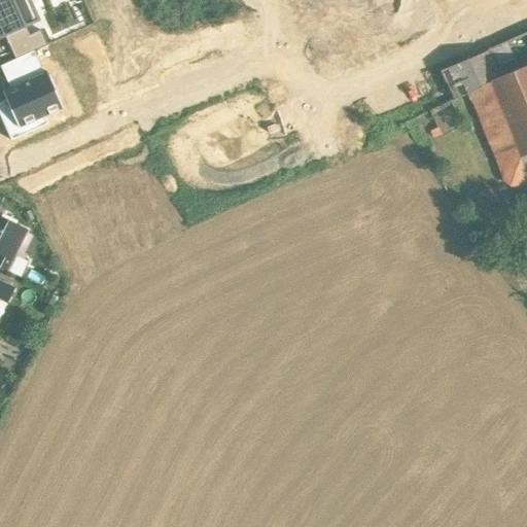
[(21,0),(0,0),(0,39),(4,37),(26,28),(27,28),(15,3),(21,0)]
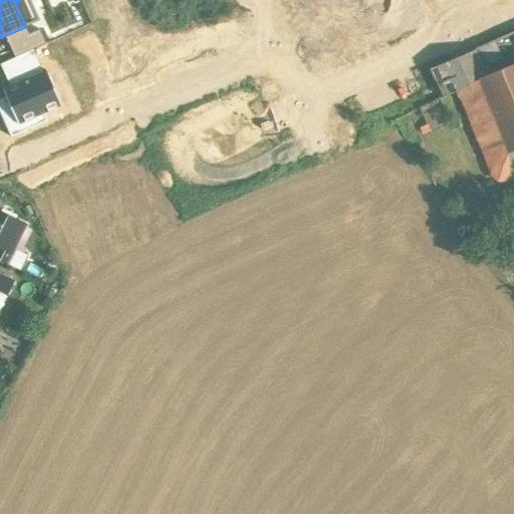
[(25,27),(4,36),(14,59),(34,50),(46,44),(39,30),(29,35),(25,27)]
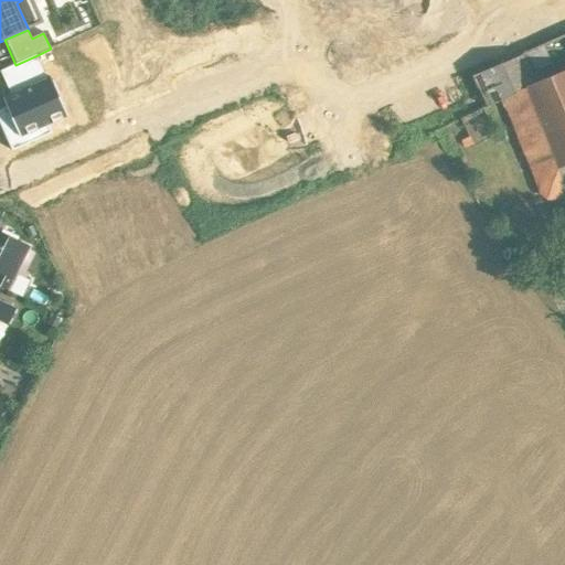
[(544,46),(520,56),(526,74),(552,64),(544,46)]
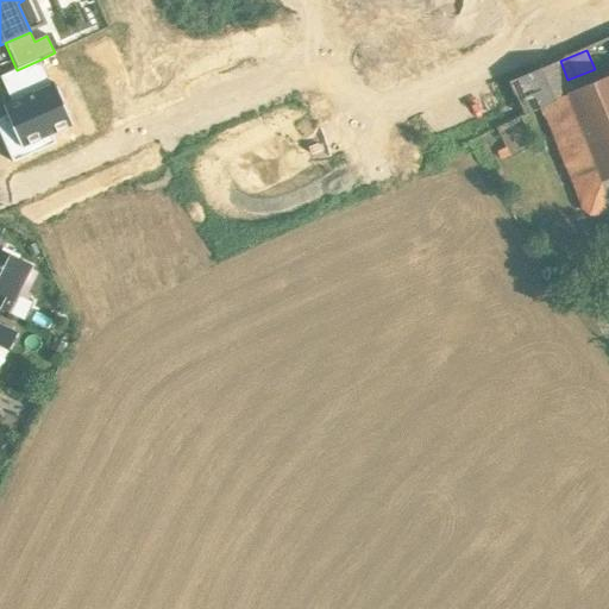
[(51,82),(41,60),(17,70),(0,77),(11,100),(51,82)]
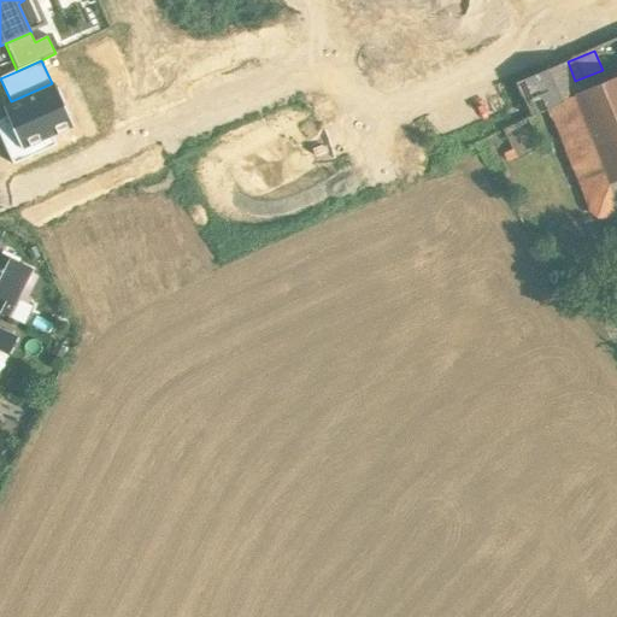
[(568,62),(547,71),(562,103),(569,99),(566,95),(569,84),(575,81),(568,62)]
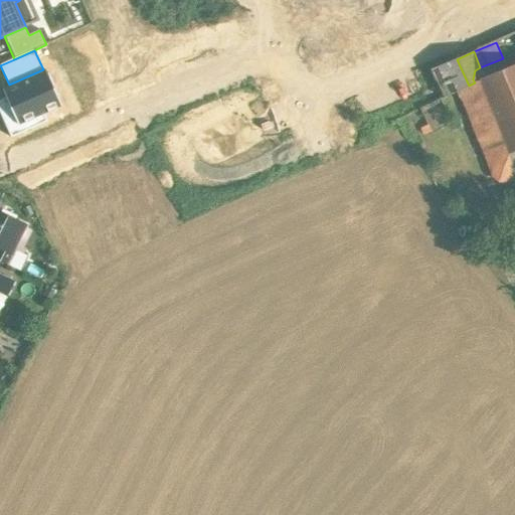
[(457,59),(431,69),(443,99),(461,90),(469,86),(457,59)]
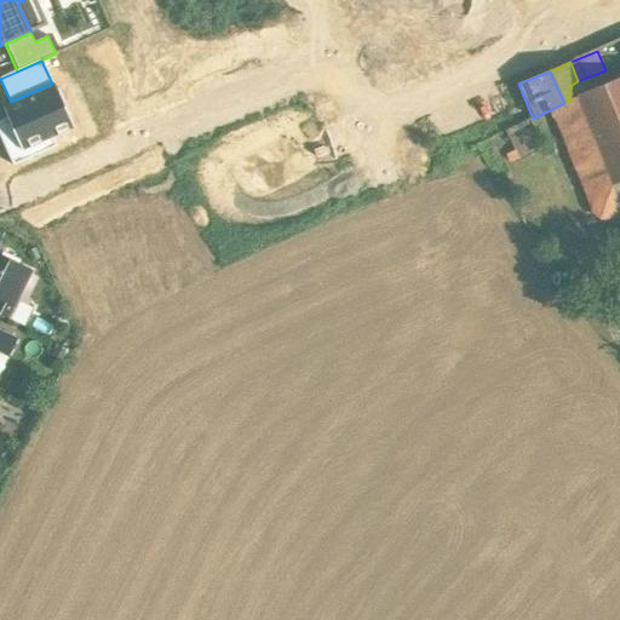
[(619,78),(577,96),(578,97),(612,184),(619,181),(619,78)]
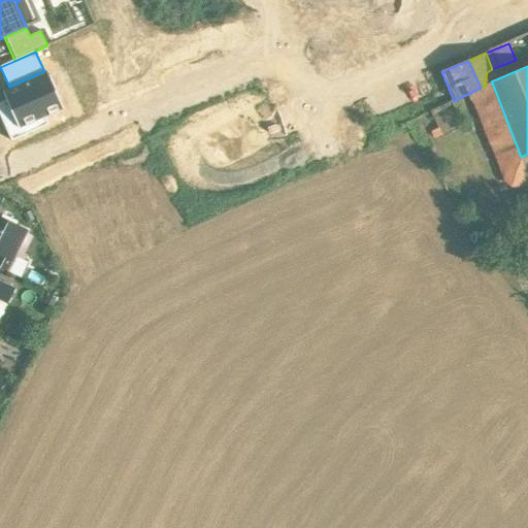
[(44,71),(9,87),(12,94),(25,119),(41,111),(59,103),(44,71)]
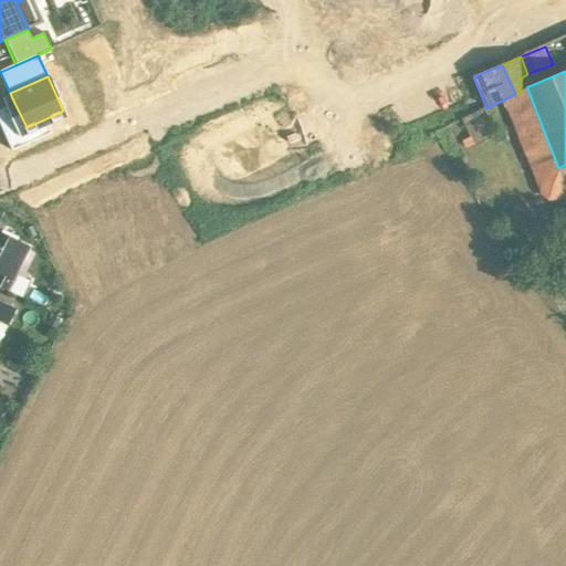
[(565,187),(558,168),(527,88),(522,91),(515,94),(506,98),(546,199),(565,191),(565,187)]
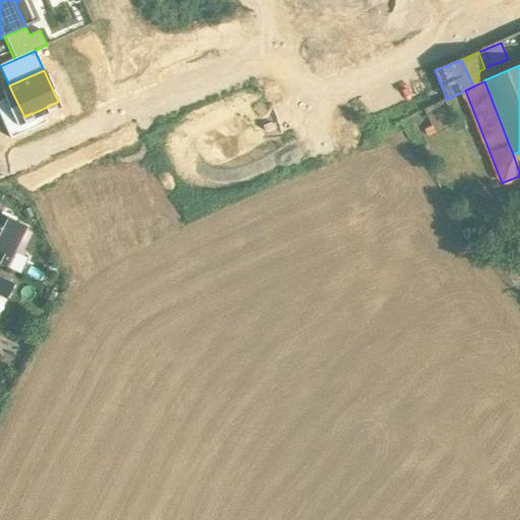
[(0,98),(0,115),(11,139),(47,122),(41,110),(24,117),(12,92),(0,98)]
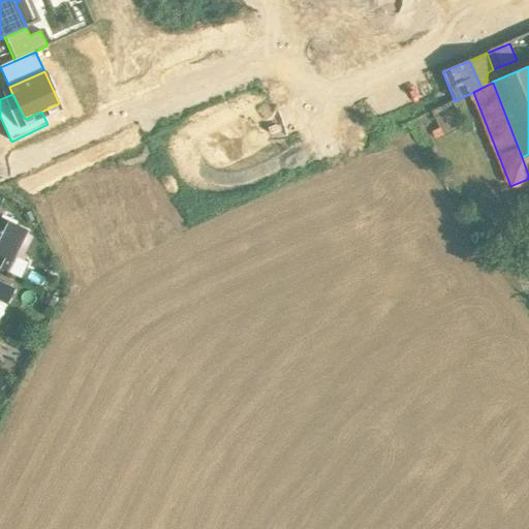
[(345,138),(350,148),(361,142),(355,132),(345,138)]
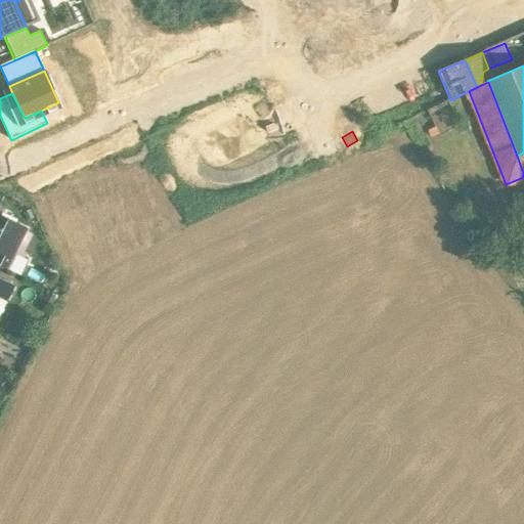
[(20,226),(0,216),(0,251),(12,257),(20,242),(14,238),(20,226)]
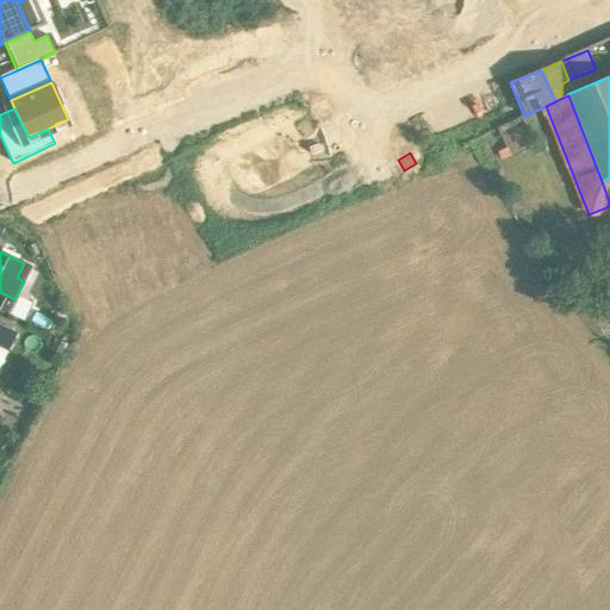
[(14,299),(0,292),(0,309),(7,313),(14,299)]
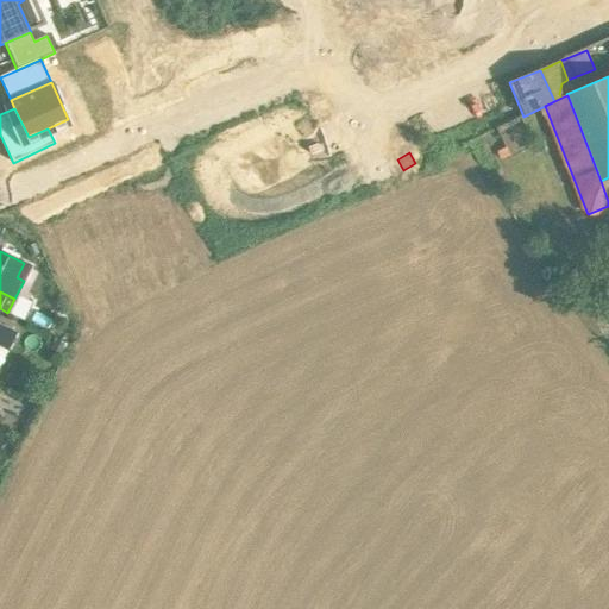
[(17,332),(0,324),(0,345),(8,350),(17,332)]
